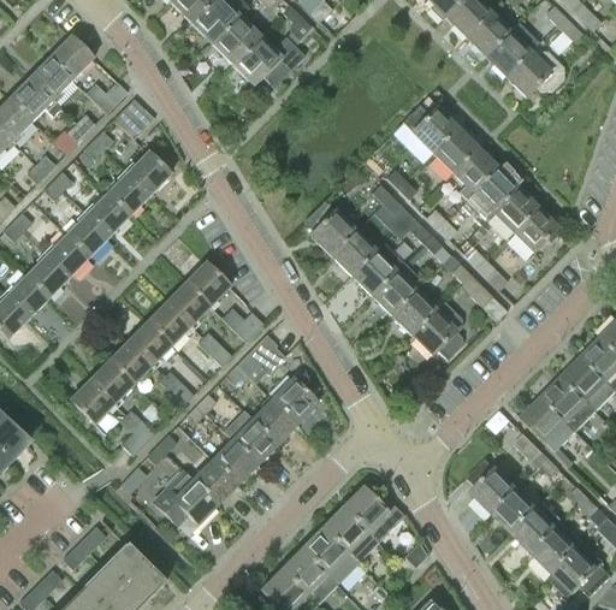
[(170,0),(169,1),(189,23),(212,0),(170,0)]
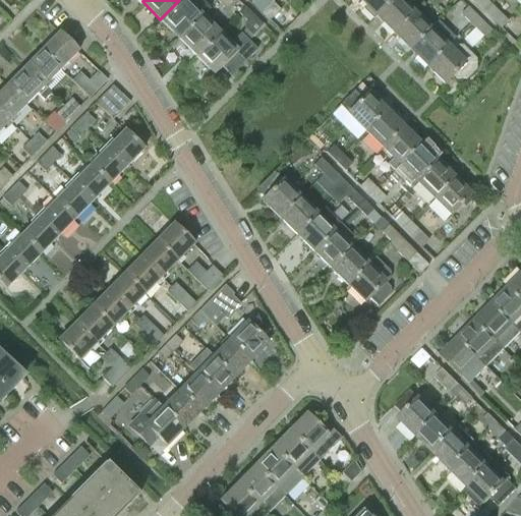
[(178,37),(204,11),(210,5),(205,0),(179,0),(160,19),(178,37)]
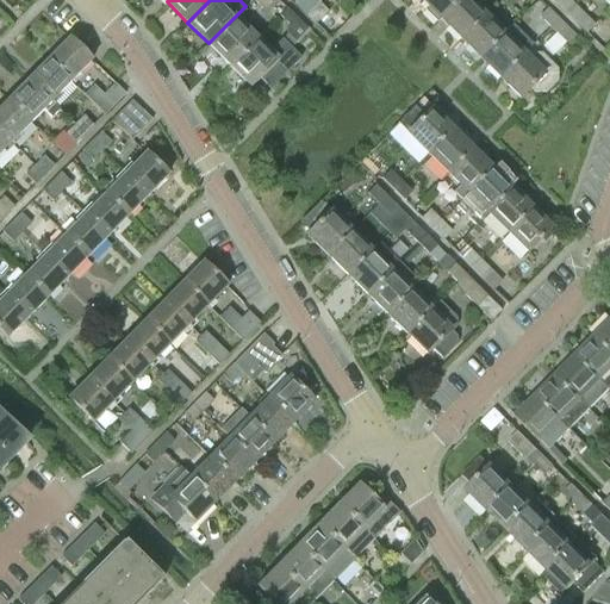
[(306,12),(316,20),(329,7),(322,0),(319,0),(306,12)]
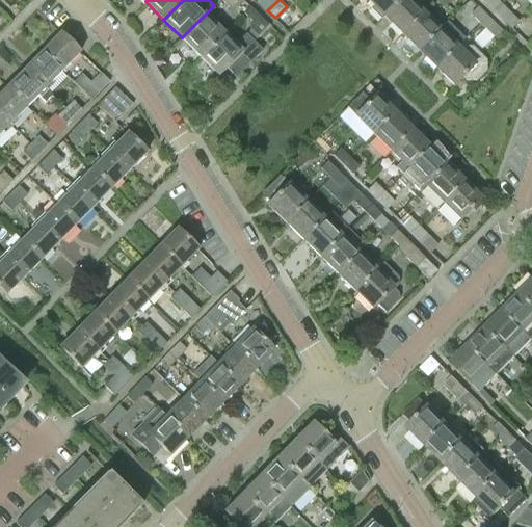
[(371,0),(373,2),(370,4),(381,16),(384,12),(397,0),(371,0)]
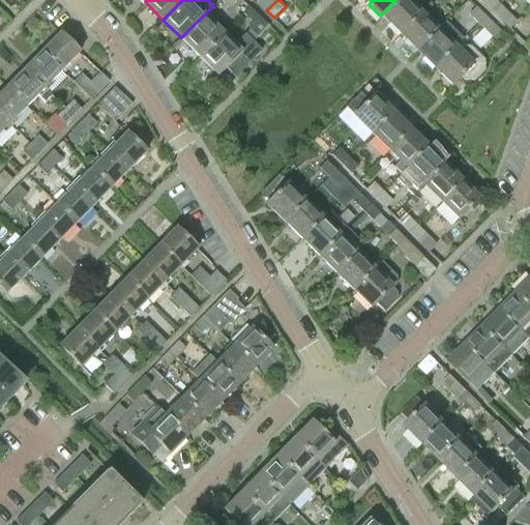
[(401,30),(420,9),(411,0),(395,0),(383,12),(401,30)]
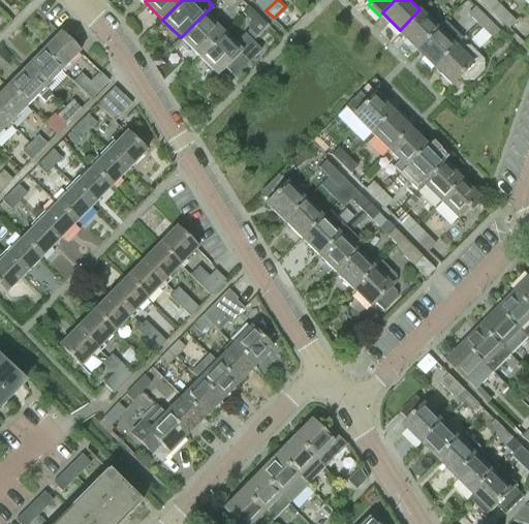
[(497,0),(490,7),(508,26),(516,18),(499,0),(497,0)]
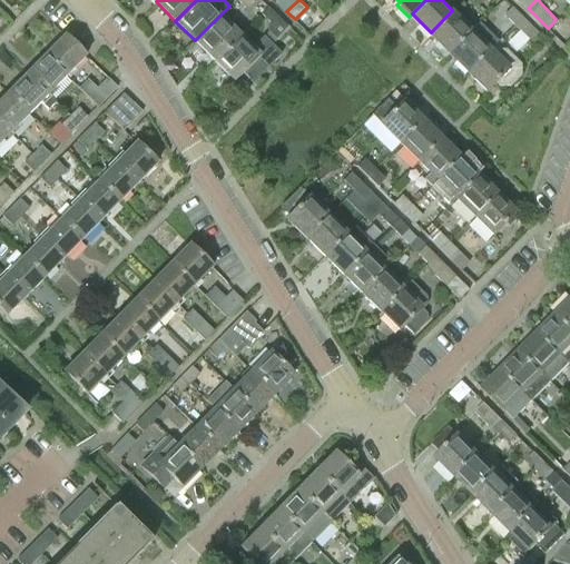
[(277,37),(290,25),(268,3),(261,11),(271,21),(266,26),(277,37)]
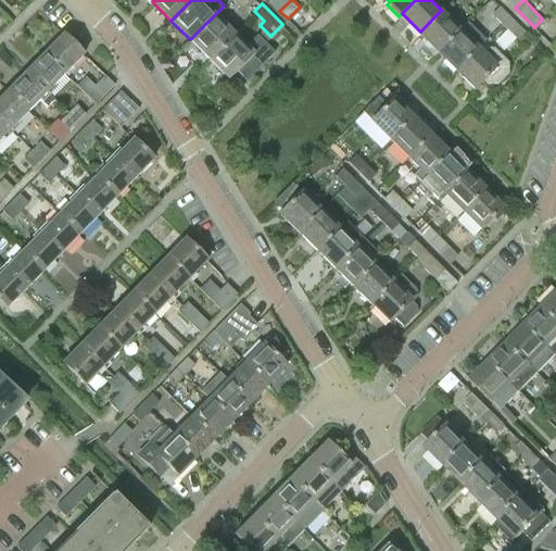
[(501,22),(509,13),(500,3),(491,12),(501,22)]
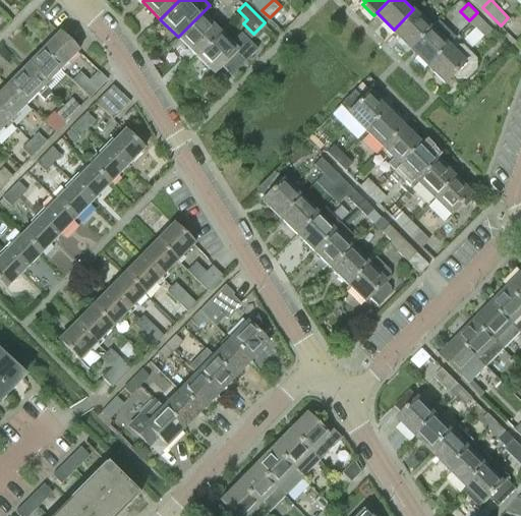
[(410,47),(430,26),(413,9),(394,30),(410,47)]
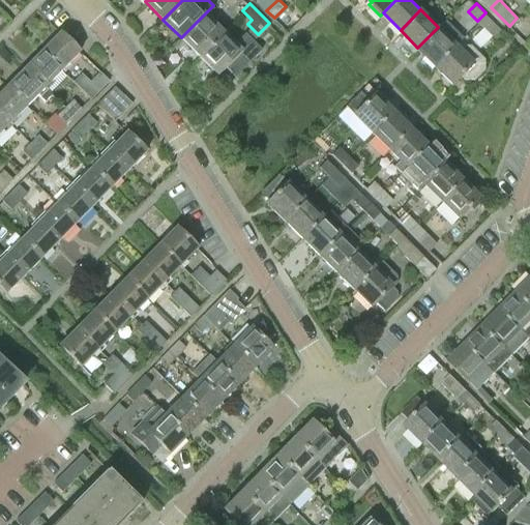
[(199,56),(225,30),(207,11),(181,37),(199,56)]
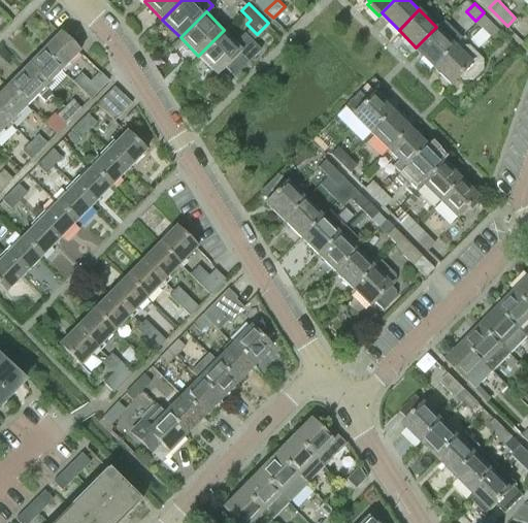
[(484,12),(475,21),(494,38),(502,30),(484,12)]
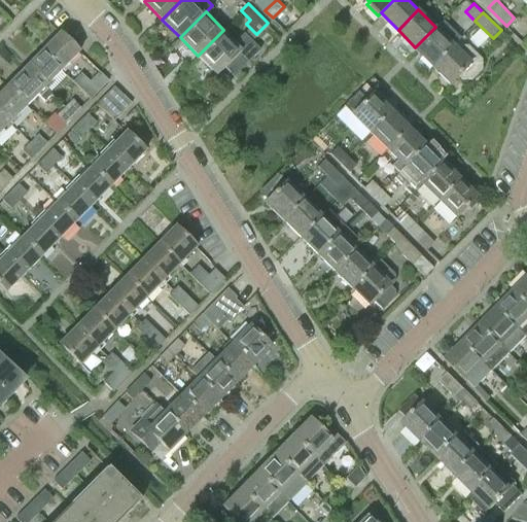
[(435,27),(415,47),(431,64),(457,38),(459,36),(443,20),(435,27)]
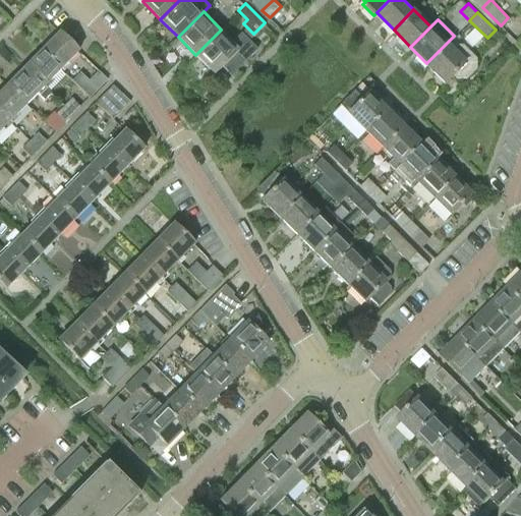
[(41,46),(61,66),(78,48),(58,27),(41,46)]
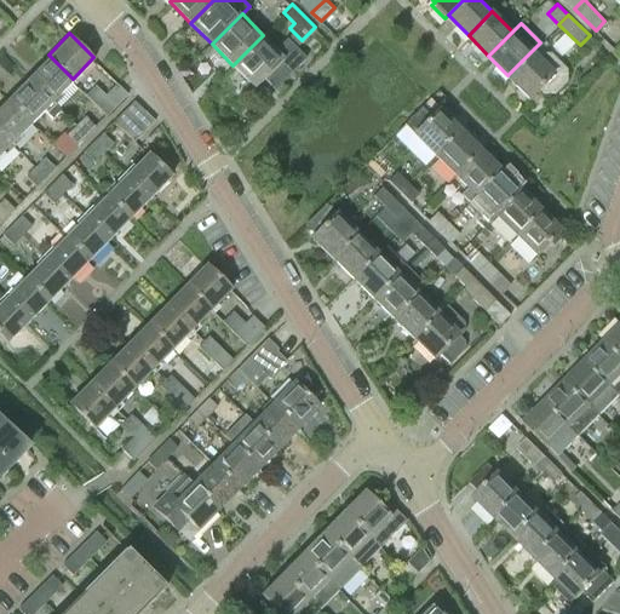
[(275,87),(306,56),(288,36),(276,49),(263,35),(233,66),(254,87),(264,76),(275,87)]
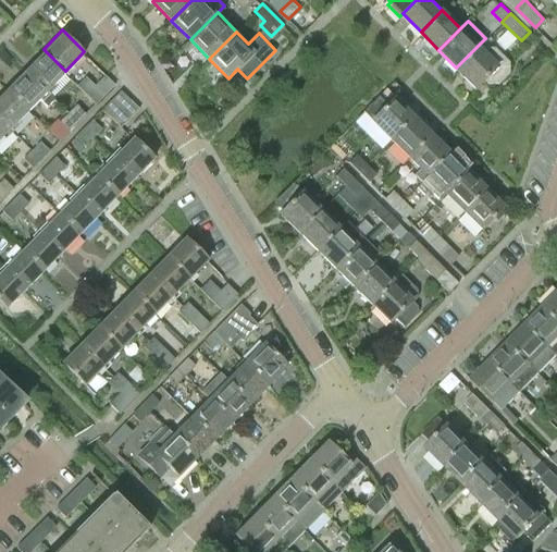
[(483,40),(456,68),(475,86),(484,77),(487,81),(499,80),(509,71),(508,58),(494,45),(487,45),(483,40)]
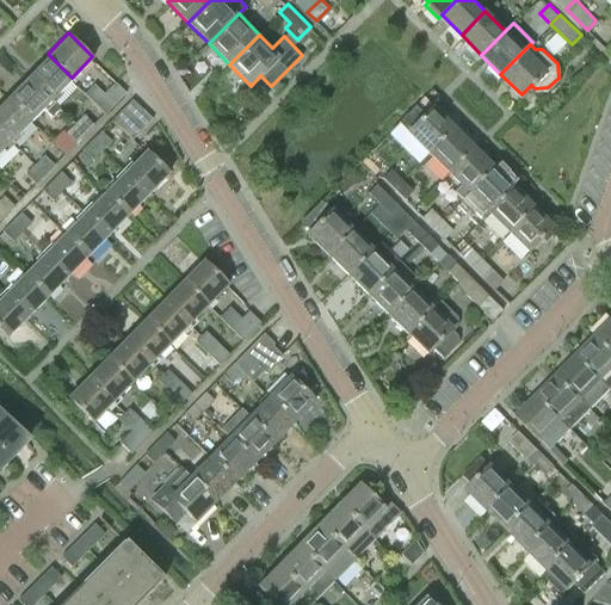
[(51,98),(72,78),(48,54),(28,74),(51,98)]
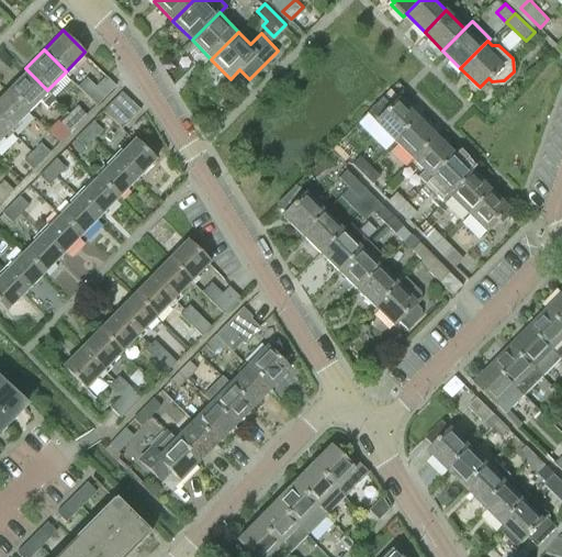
[(54,97),(47,90),(25,68),(7,88),(29,110),(40,98),(47,104),(54,97)]
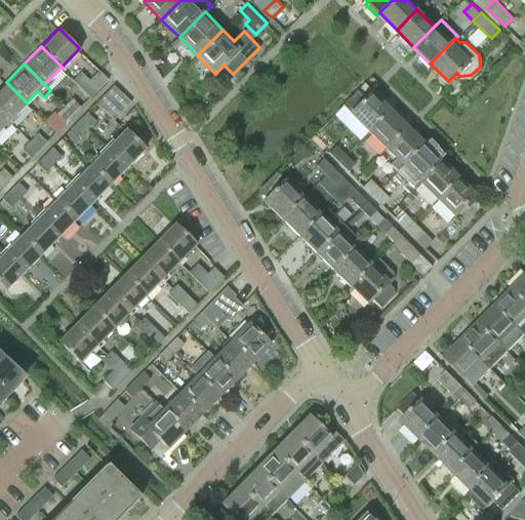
[(82,87),(90,94),(108,77),(99,69),(89,79),(80,70),(73,77),(82,87)]
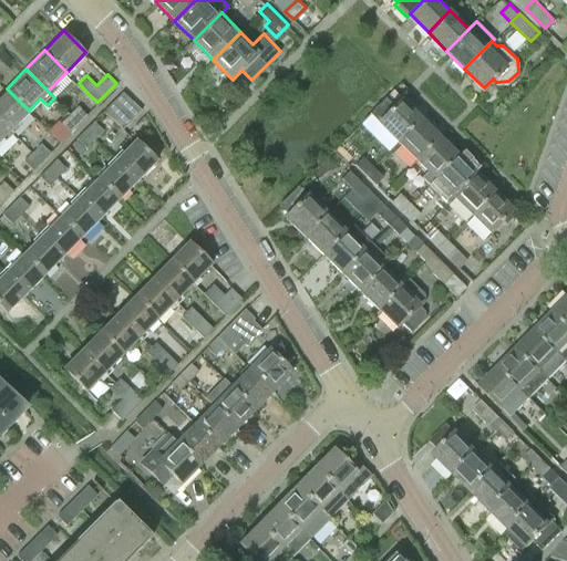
[(0,118),(10,128),(29,111),(7,89),(0,95),(0,118)]
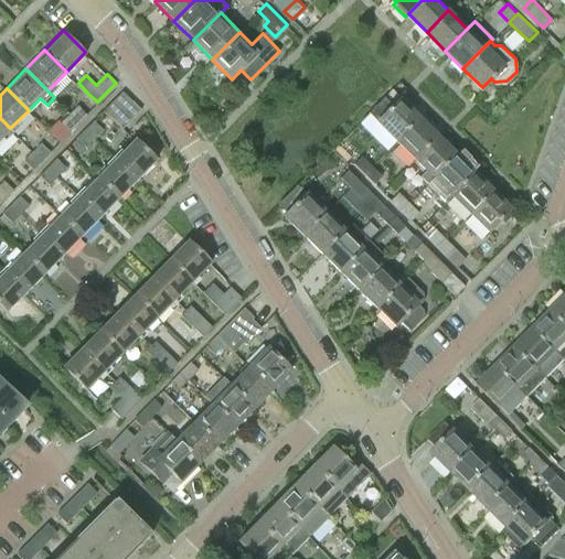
[(114,117),(132,98),(121,88),(104,108),(114,117)]
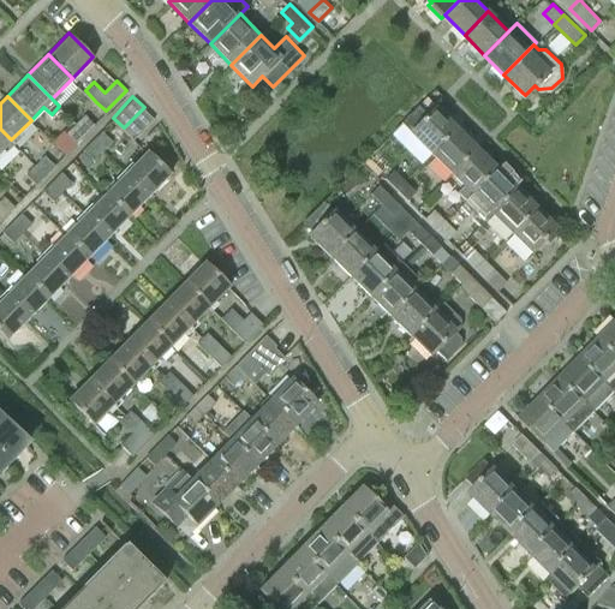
[(433,151),(455,127),(435,108),(429,114),(419,103),(402,121),(433,151)]
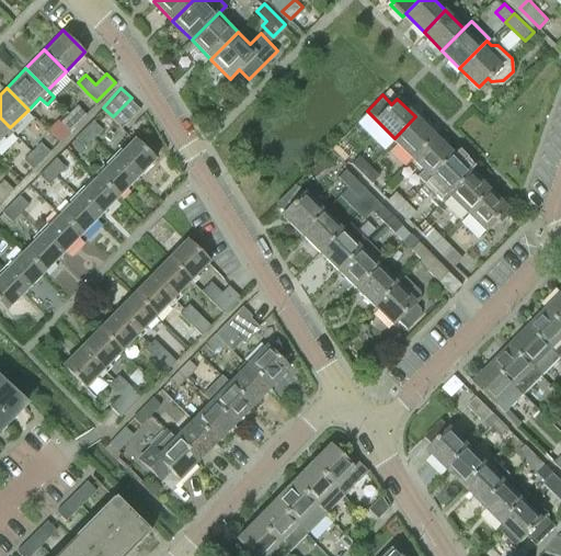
[(132,98),(113,116),(122,125),(139,105),(132,98)]
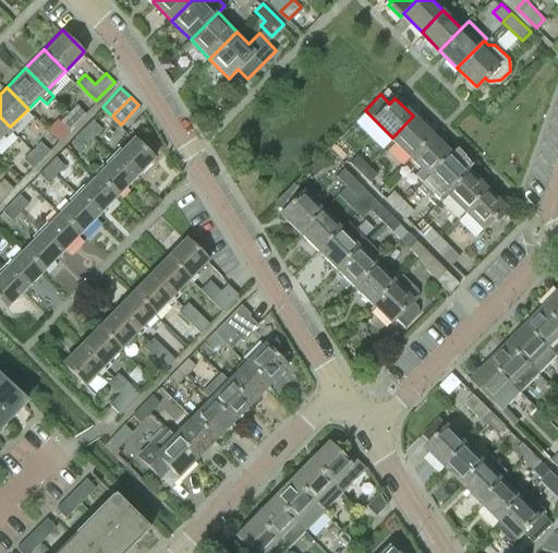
[(68,110),(77,120),(86,110),(76,101),(68,110)]
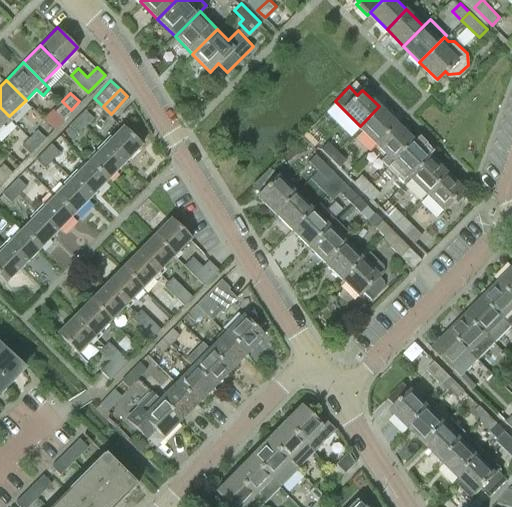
[(63,117),(71,110),(62,101),(55,109),(63,117)]
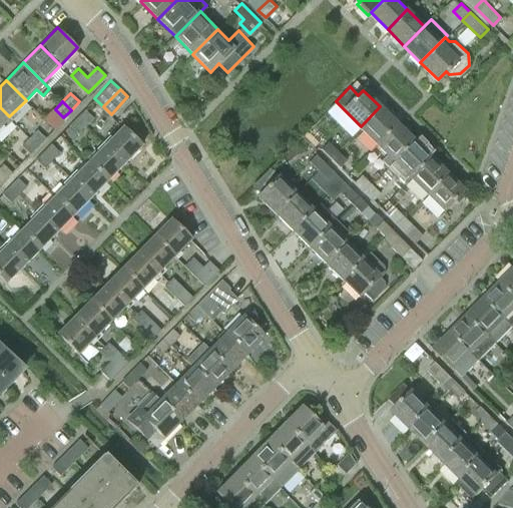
[(377,142),(396,122),(380,106),(361,126),(377,142)]
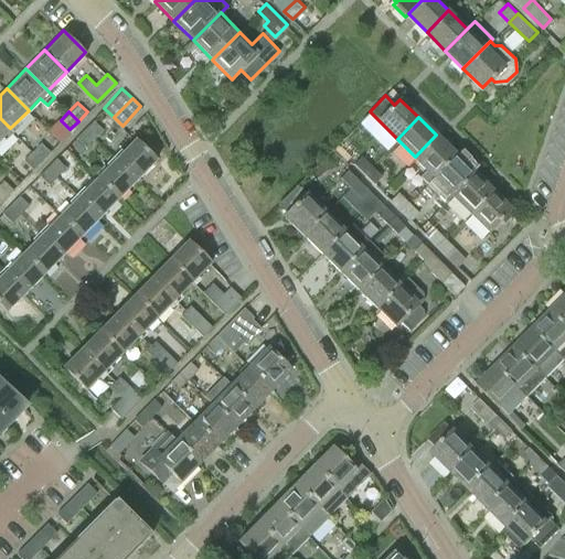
[(0,138),(10,128),(0,118),(0,138)]
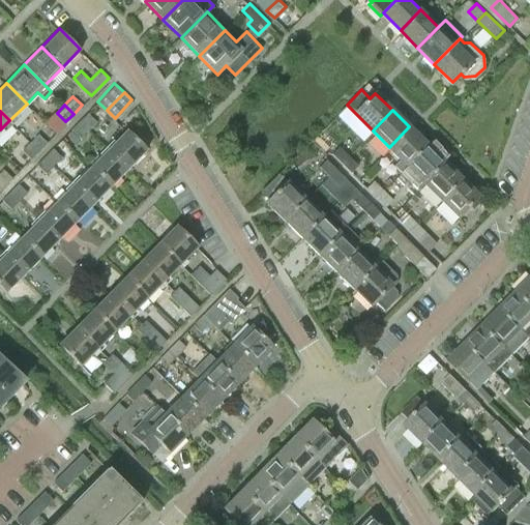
[(79,119),(88,128),(96,120),(87,111),(79,119)]
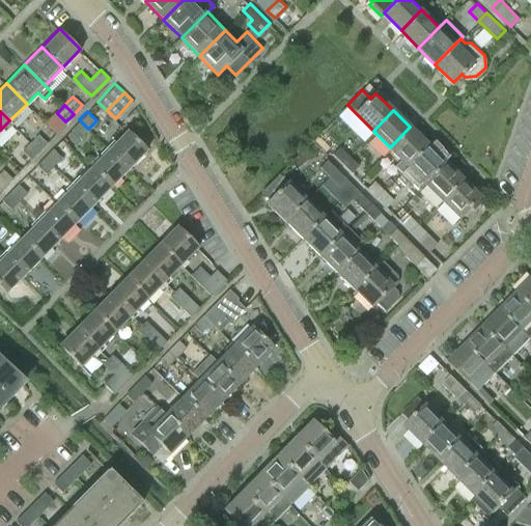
[(81,137),(88,129),(79,119),(72,128),(81,137)]
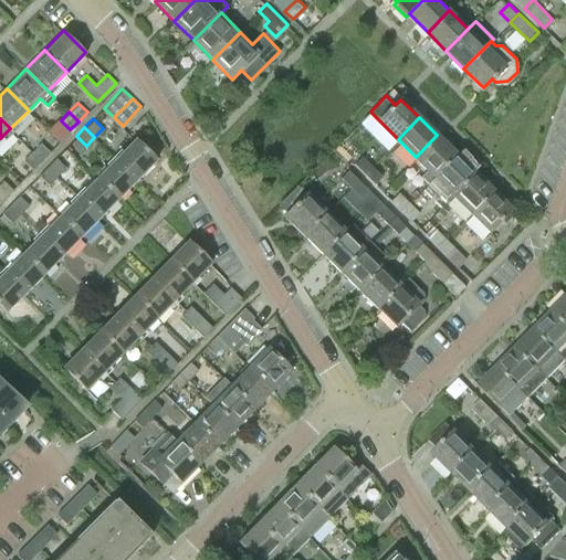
[(435,176),(456,154),(437,135),(416,157),(426,167),(420,173),(428,181),(433,175),(435,176)]
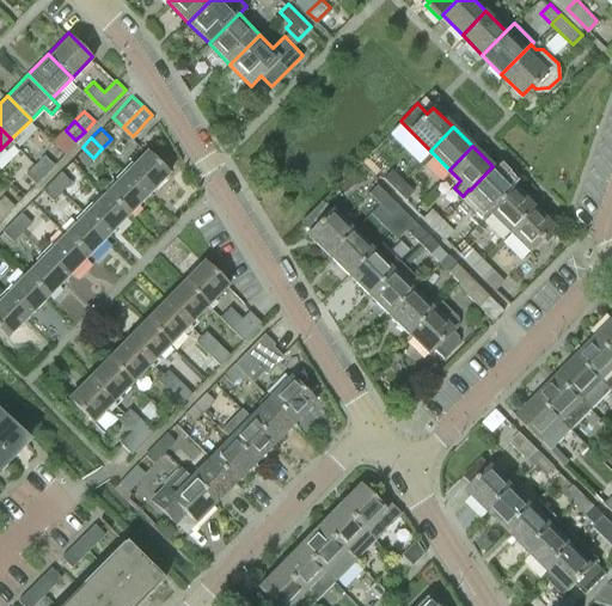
[(126,171),(148,194),(169,172),(146,151),(126,171)]
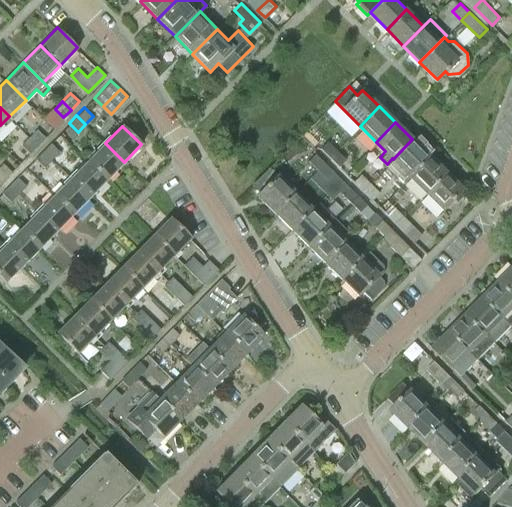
[(28,136),(37,144),(46,136),(37,127),(28,136)]
